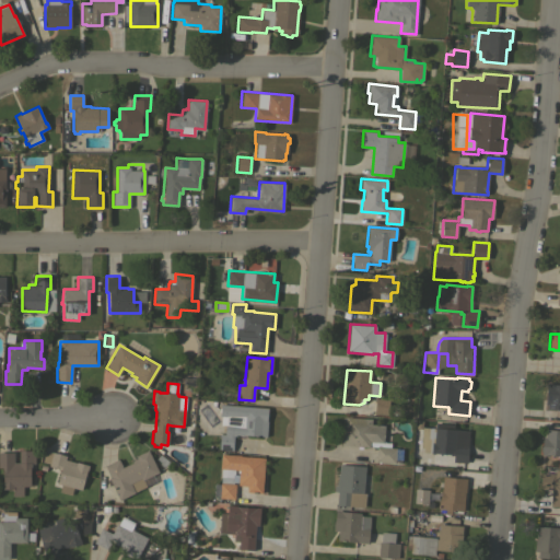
[(559,409),(547,409),(547,404),(545,404),(546,384),(559,384),(559,409)]
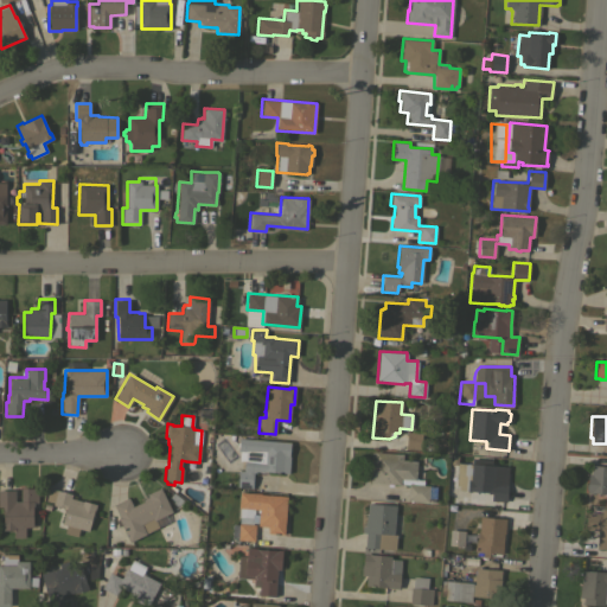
[(421,433),(420,449),(404,447),(407,432),(421,433)]
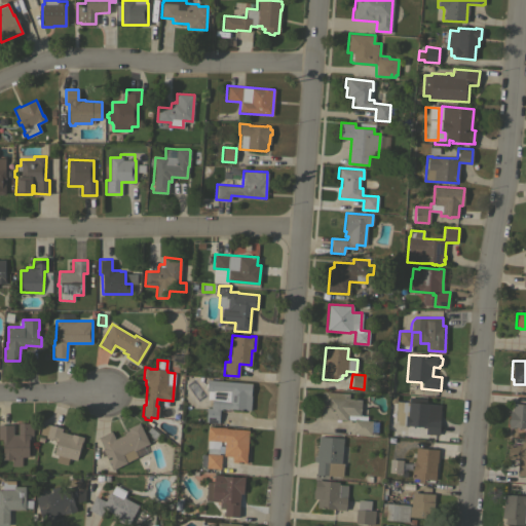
[(251,383),(250,396),(251,396),(250,410),(227,408),(227,409),(221,408),(221,409),(219,409),(218,422),(205,421),(207,407),(211,408),(212,399),(207,399),(208,390),(205,390),(207,379),(251,383)]
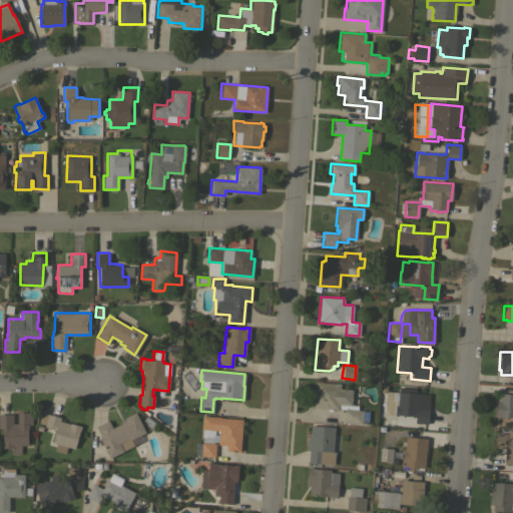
[(314,389),(316,389),(317,382),(340,384),(340,388),(352,389),(351,405),(356,406),(356,410),(362,410),(362,411),(368,411),(367,427),(361,426),(361,424),(344,423),(345,409),(338,409),(338,410),(332,409),(332,411),(327,411),(327,409),(312,408),(314,389)]
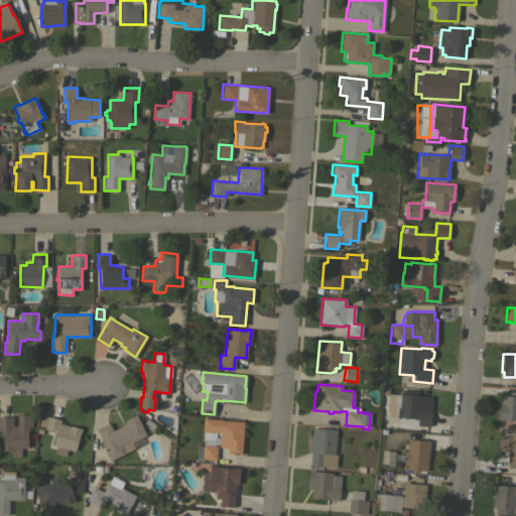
[(417,391),(417,395),(421,396),(420,400),(431,401),(429,426),(417,425),(417,419),(397,417),(399,394),(400,394),(401,389),(417,391)]
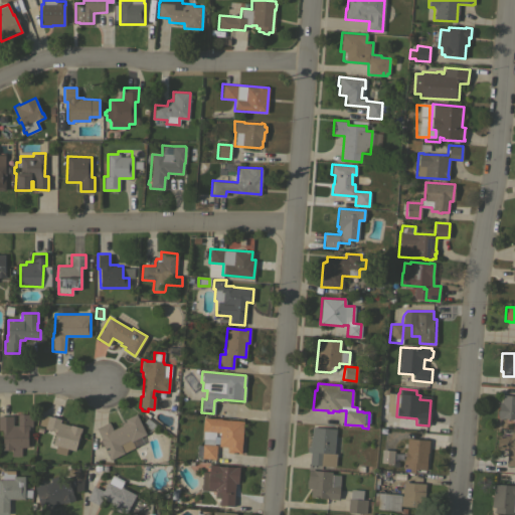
[(501,394),(514,394),(514,418),(498,418),(499,401),(501,401),(501,394)]
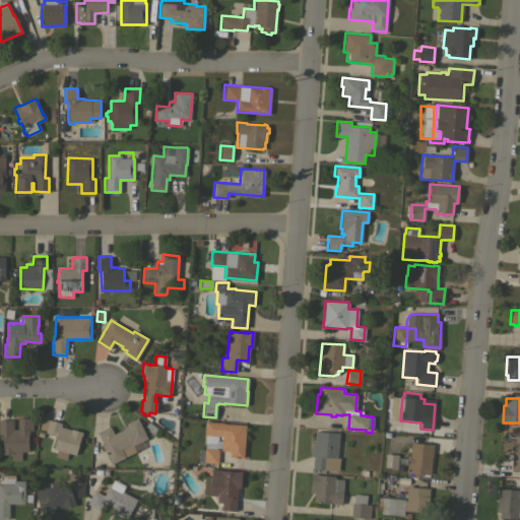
[(398,418),(398,399),(389,399),(388,418),(398,418)]
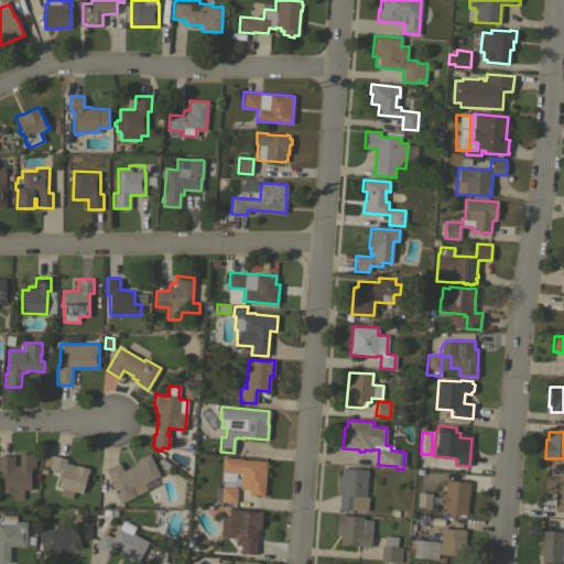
[(0,455),(13,455),(13,466),(19,466),(19,453),(34,453),(34,467),(31,467),(31,470),(32,470),(32,473),(30,473),(30,489),(22,489),(22,499),(12,499),(12,491),(2,491),(2,487),(2,473),(1,473),(1,470),(0,470),(0,455)]
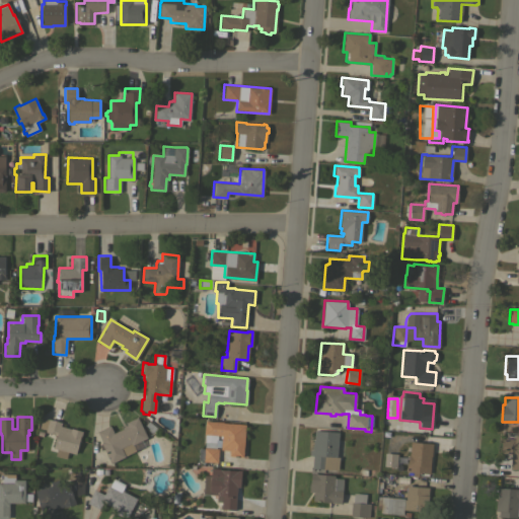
[(144,446),(110,463),(103,449),(100,450),(98,445),(100,444),(100,443),(102,442),(97,432),(109,425),(113,432),(122,428),(122,427),(127,424),(126,422),(137,417),(146,437),(141,440),(144,446)]
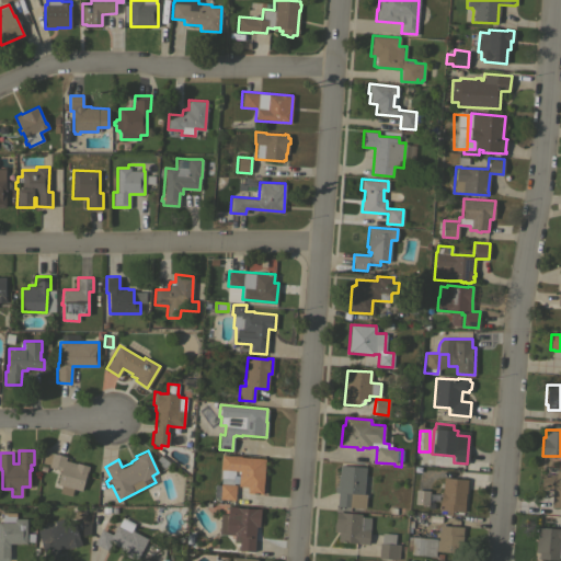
[(45,451),(52,453),(56,454),(56,453),(63,455),(66,457),(65,460),(76,464),(76,461),(89,466),(87,472),(86,472),(81,490),(72,488),(70,495),(59,492),(61,484),(56,483),(60,470),(48,466),(48,464),(42,462),(45,451)]
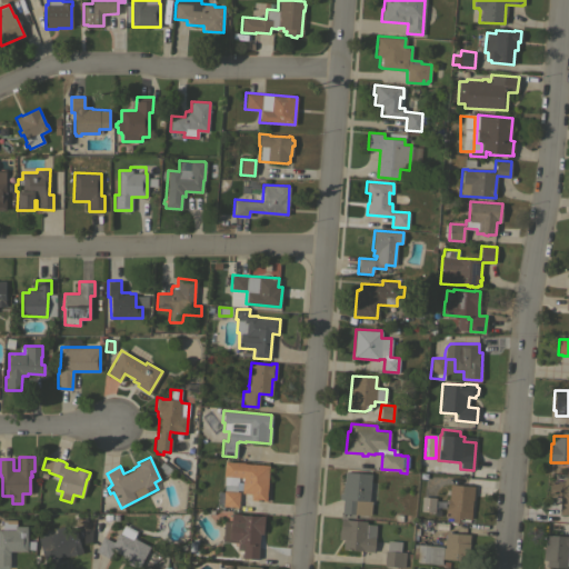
[(225,460),(245,462),(243,462),(269,465),(266,500),(250,499),(251,493),(241,492),(241,490),(237,489),(237,491),(239,491),(238,507),(222,506),(223,498),(218,497),(218,491),(223,491),(223,490),(225,490),(225,485),(236,486),(237,481),(242,482),(242,480),(240,480),(241,477),(223,476),(225,460)]
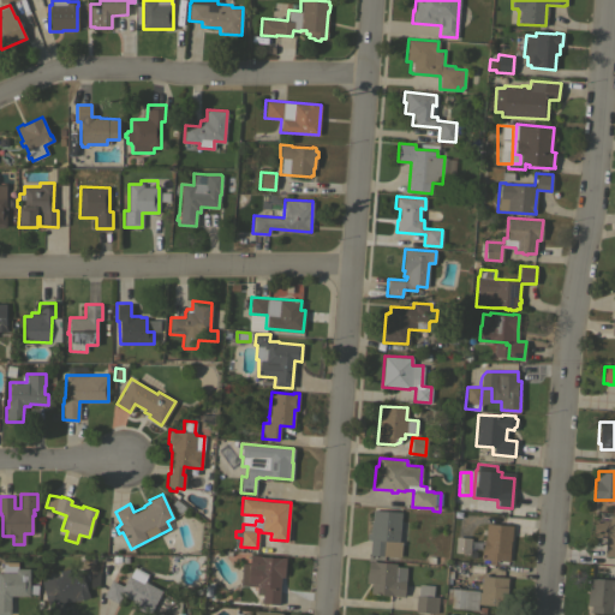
[(370,520),(371,520),(372,509),(400,512),(399,541),(401,542),(400,556),(369,554),(370,539),(366,539),(366,532),(369,532),(370,520)]
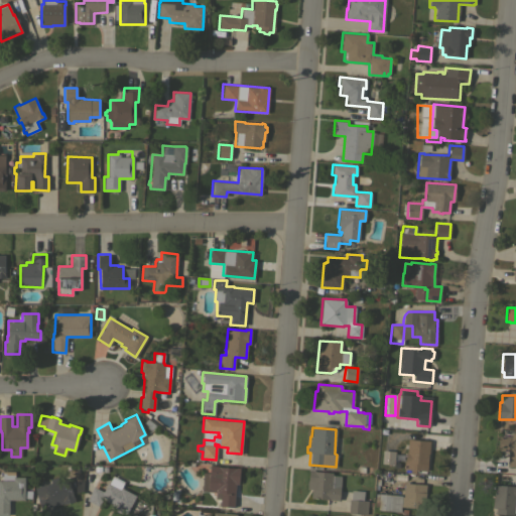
[(515,466),(507,466),(508,450),(507,452),(498,450),(498,449),(497,449),(498,435),(511,436),(511,432),(515,432),(515,466)]
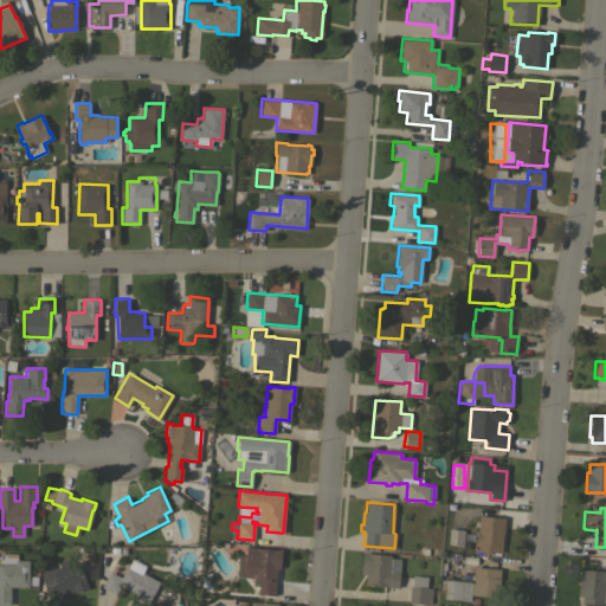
[(478,515),(504,517),(503,533),(501,552),(474,550),(474,542),(475,542),(476,530),(478,530),(478,515)]
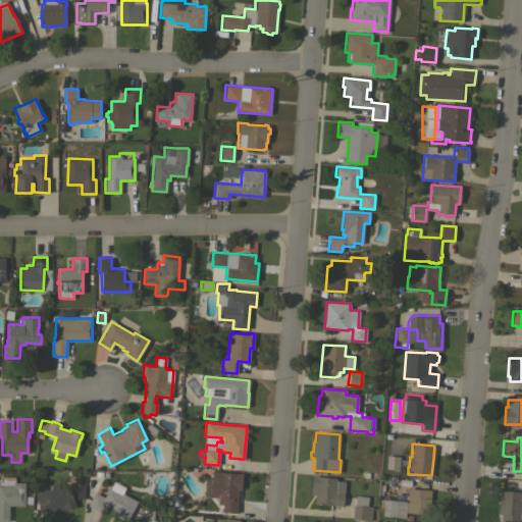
[(386,455),(400,456),(399,469),(385,468),(386,455)]
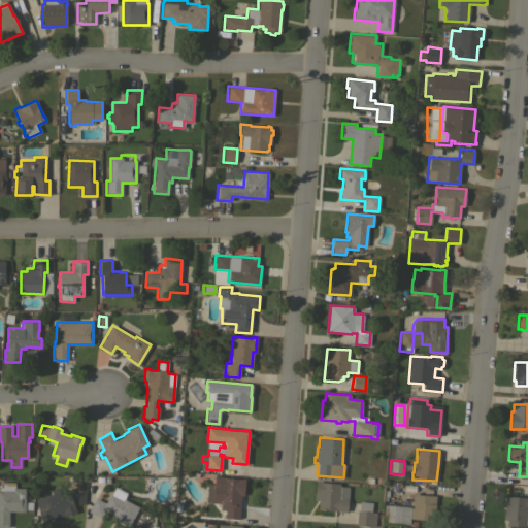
[(207,484),(213,484),(215,475),(223,476),(241,479),(241,477),(244,477),(243,495),(240,495),(238,519),(224,518),(225,503),(205,502),(207,484)]
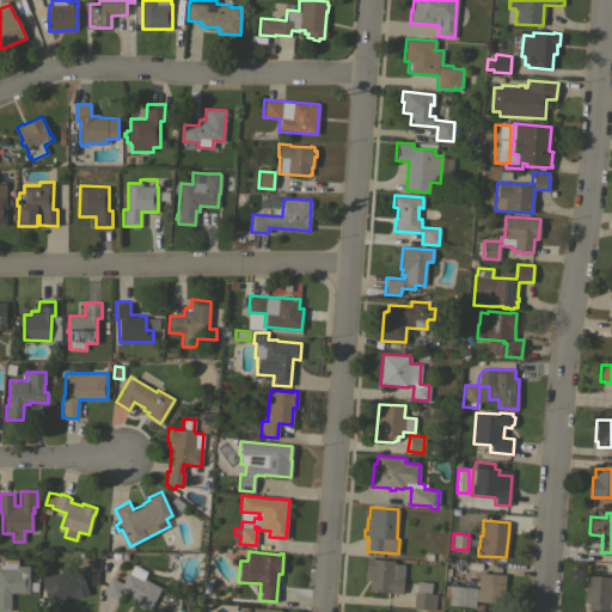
[(393,560),(393,563),(404,564),(403,580),(402,593),(390,593),(390,592),(368,589),(369,580),(365,579),(366,557),(393,560)]
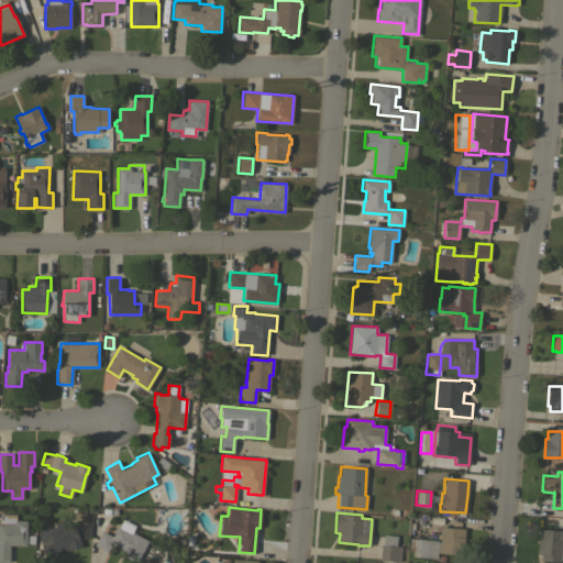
[(0,523),(14,523),(14,520),(26,520),(26,538),(30,538),(30,543),(26,543),(26,544),(9,544),(9,562),(0,562),(0,523)]
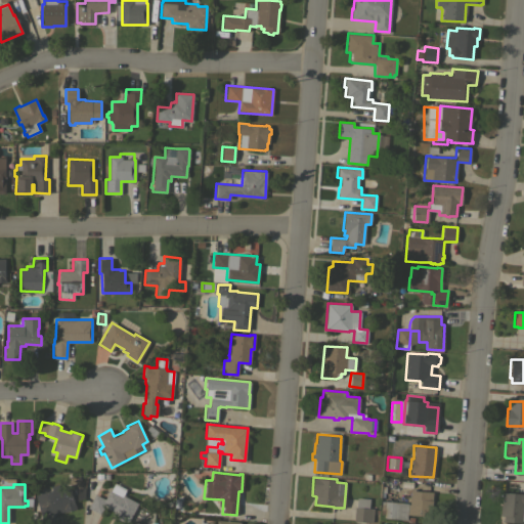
[(137,504),(127,521),(120,517),(121,515),(104,506),(99,514),(89,508),(89,504),(94,494),(104,499),(108,490),(111,491),(114,484),(125,490),(123,495),(137,504)]
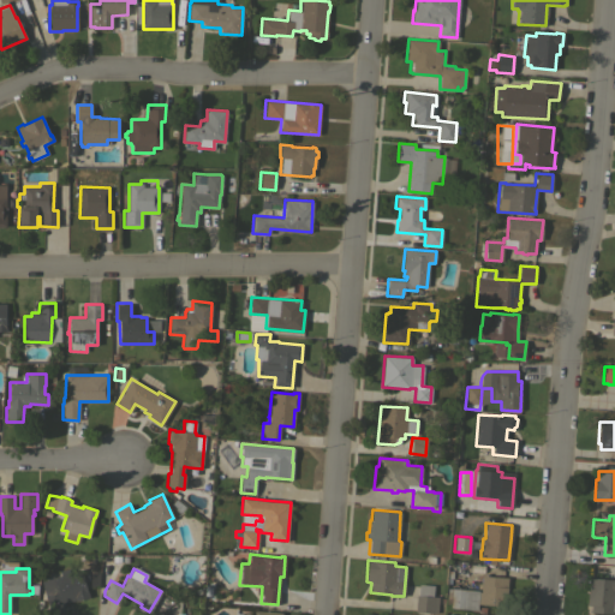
[(81,569),(83,577),(100,572),(99,585),(85,589),(88,597),(63,603),(64,607),(48,611),(41,580),(81,569)]
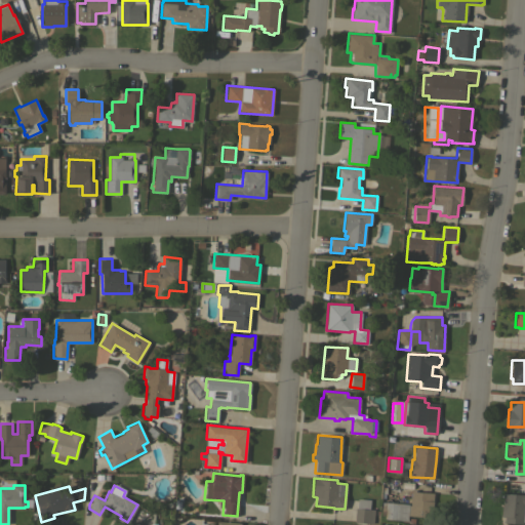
[(411,490),(433,492),(432,517),(408,515),(408,505),(410,505),(411,490)]
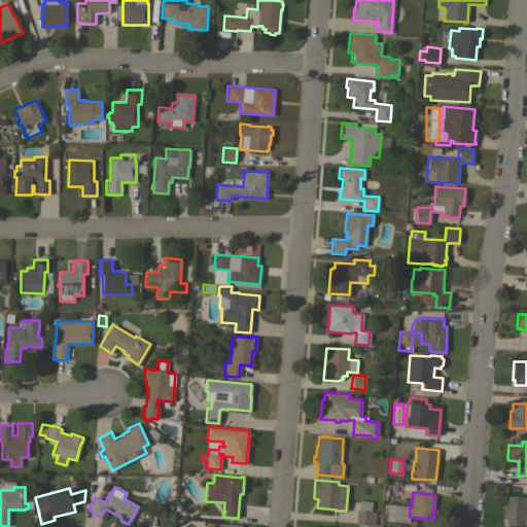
[(504,494),(523,495),(526,495),(526,506),(526,508),(526,524),(525,524),(524,526),(505,524),(506,519),(502,518),(504,494)]
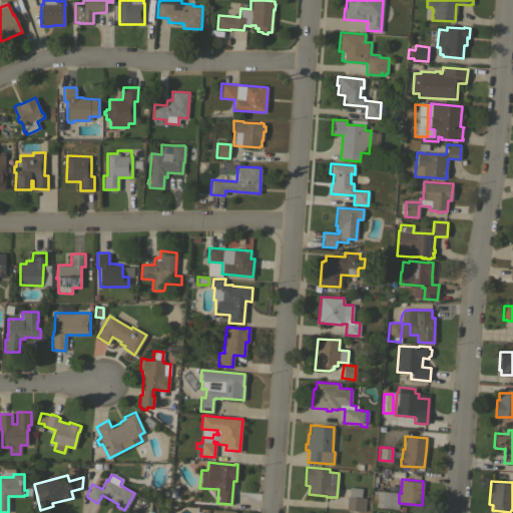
[(347,496),(349,496),(349,487),(361,488),(361,497),(365,497),(365,511),(346,509),(347,496)]
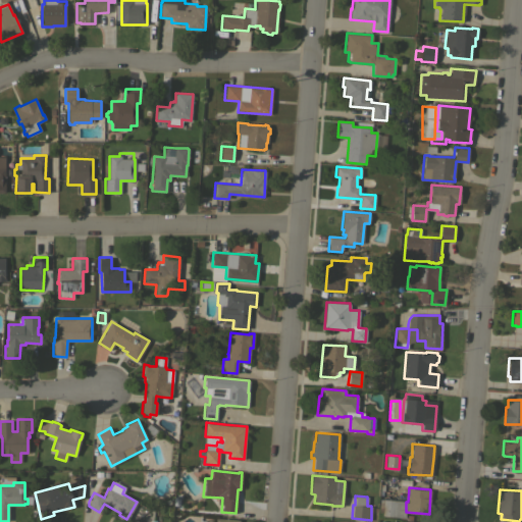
[(405,517),(381,515),(382,512),(378,512),(379,499),(382,500),(382,499),(406,501),(405,517)]
